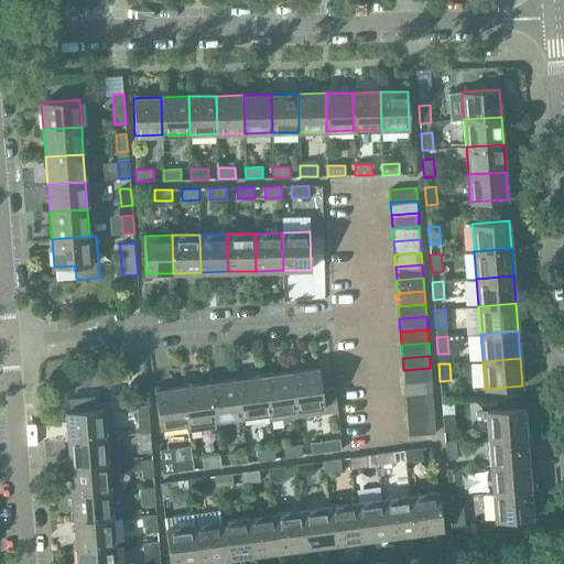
[(318,368),(291,372),(297,416),(337,411),(334,388),(322,390),(318,368)]
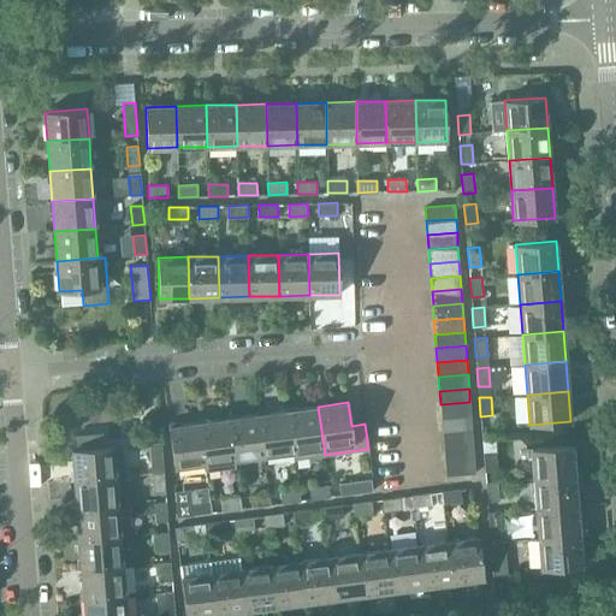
[(440,404),(442,419),(471,416),(469,402),(440,404)]
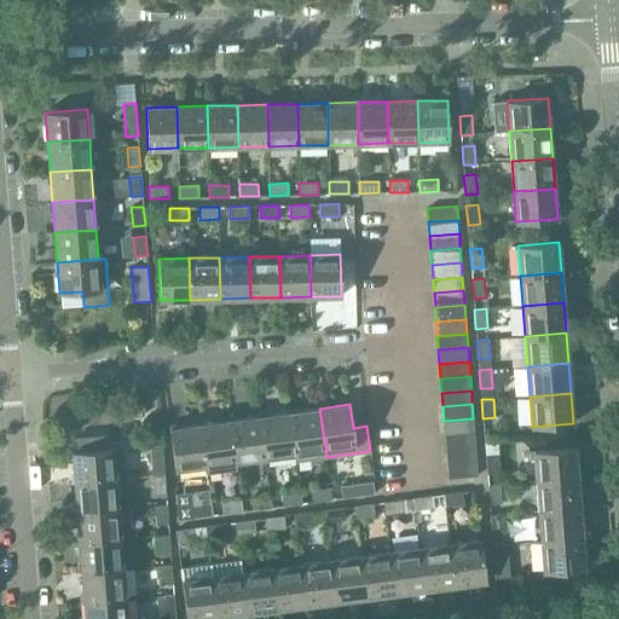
[(319,409),(289,412),(295,453),(296,461),(327,457),(319,409)]
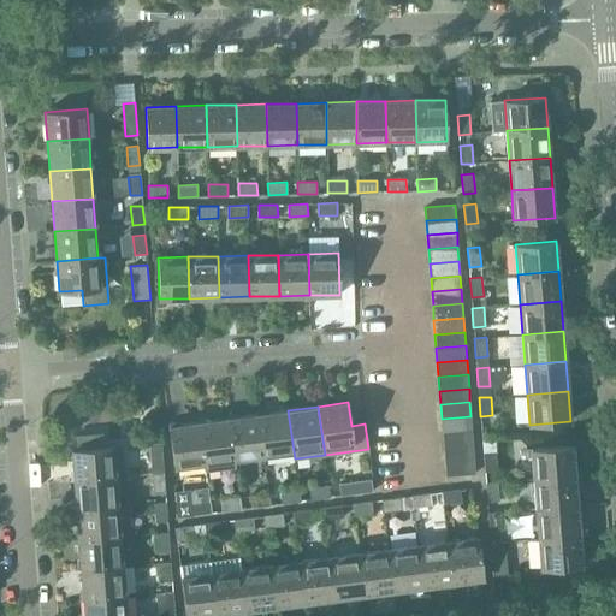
[(288,410),(259,414),(264,455),(294,451),(288,410)]
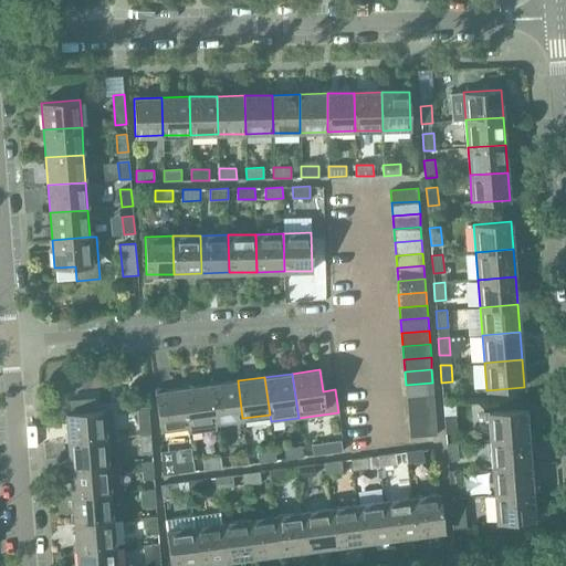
[(238,380),(210,385),(216,422),(242,418),(238,380)]
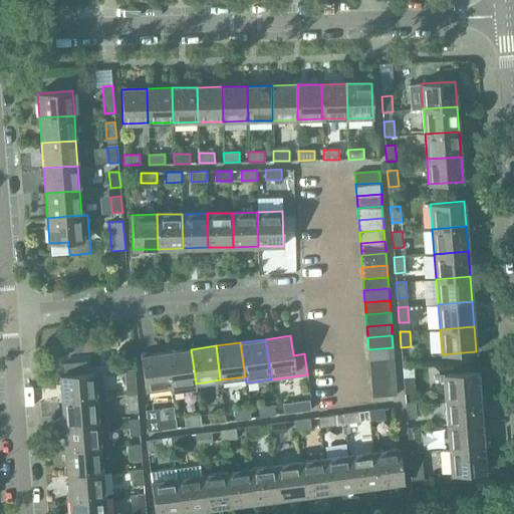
[(368,349),(369,361),(394,359),(393,347),(368,349)]
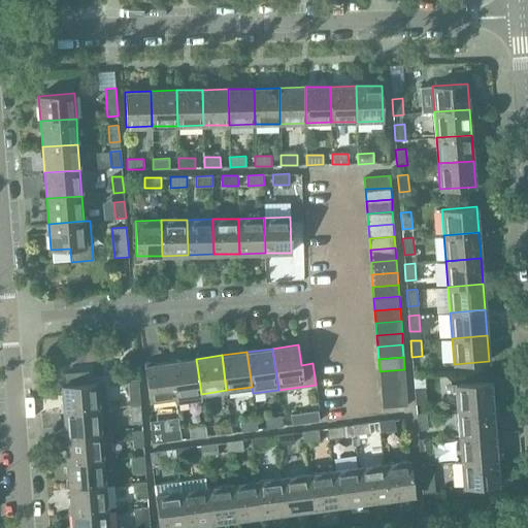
[(171,362),(175,397),(176,403),(202,399),(201,394),(196,359),(171,362)]
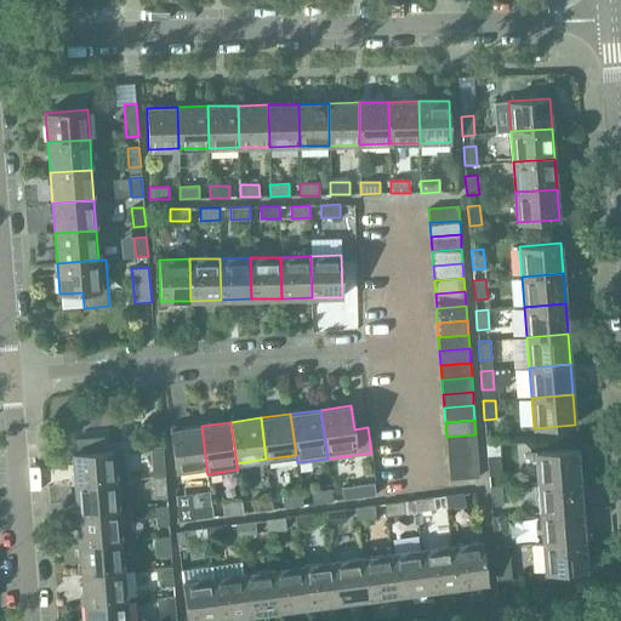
[(176,471),(206,467),(201,426),(170,429),(176,471)]
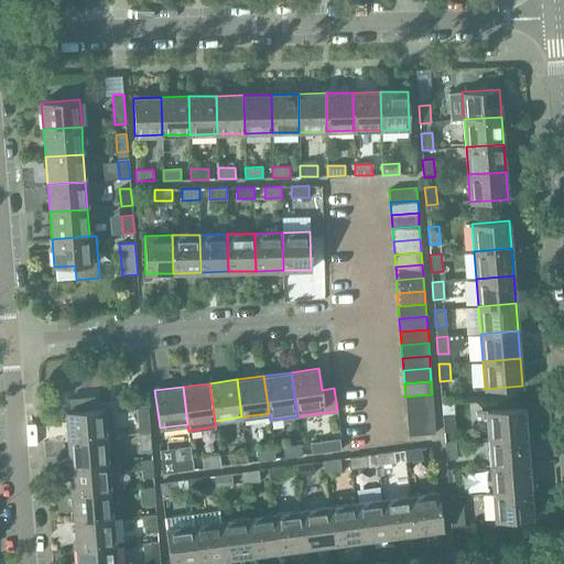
[(405,397),(407,410),(433,408),(432,394),(405,397)]
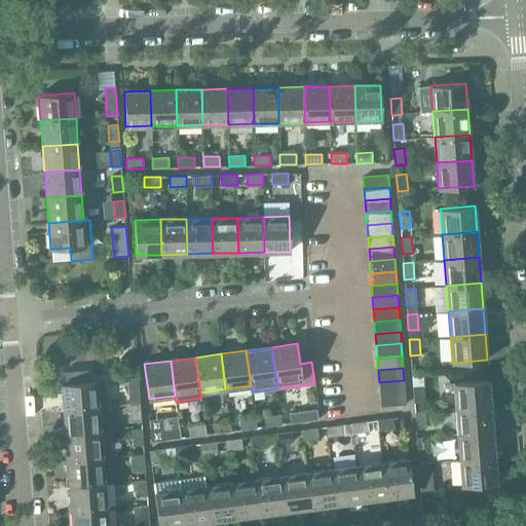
[(61,383),(63,409),(99,407),(97,381),(88,381),(87,372),(84,370),(66,371),(64,374),(64,383),(61,383)]
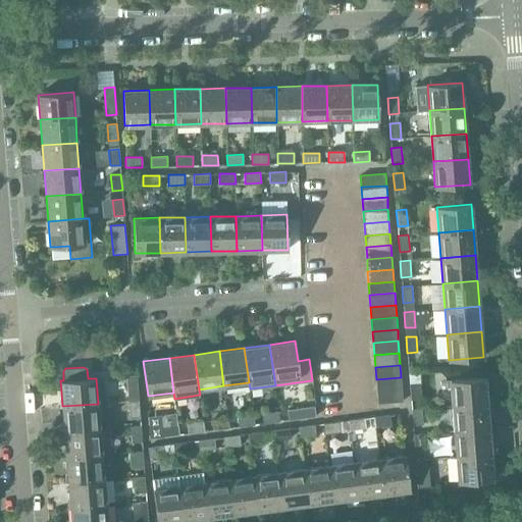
[(126,376),(127,393),(138,392),(137,375),(126,376)]
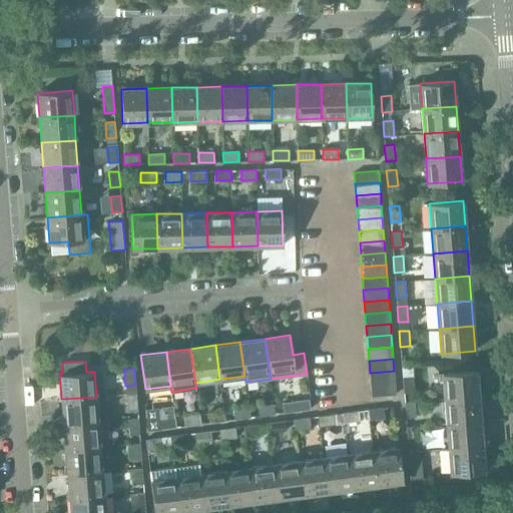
[(370,373),(371,384),(395,383),(394,371),(370,373)]
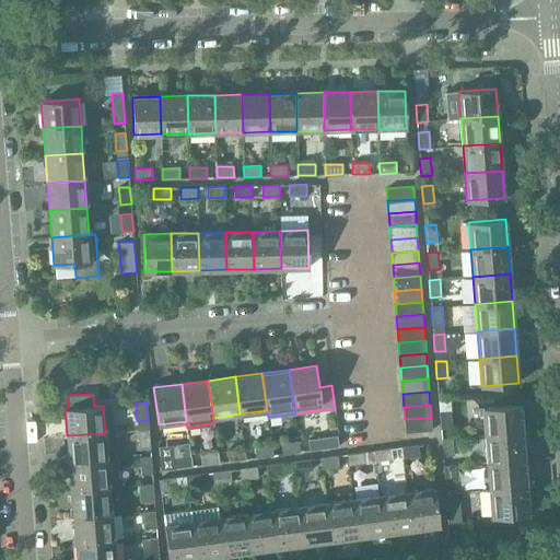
[(482,408),(485,435),(522,432),(521,405),(482,408)]
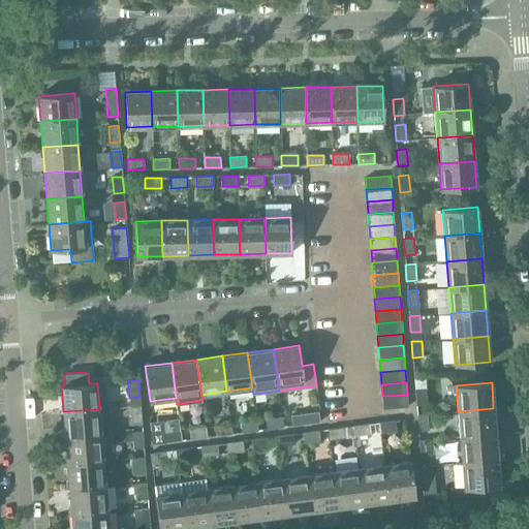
[(415,389),(416,405),(427,404),(426,387),(415,389)]
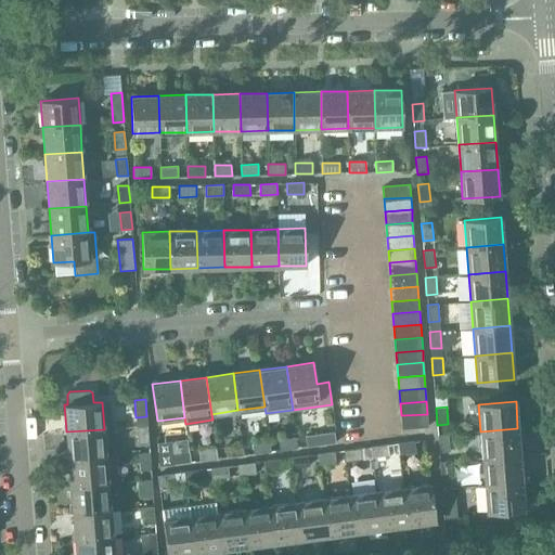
[(427,414),(401,415),(402,428),(428,426),(427,414)]
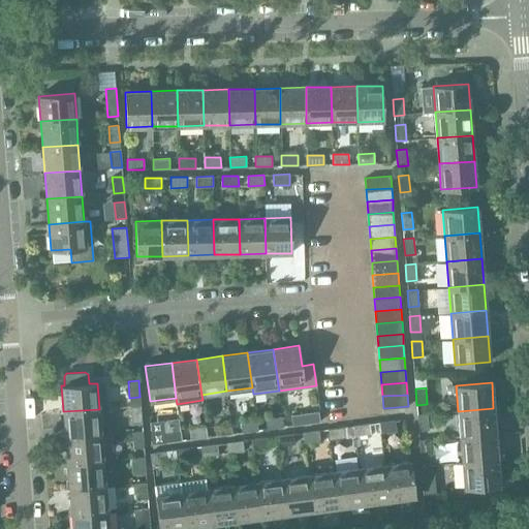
[(130,406),(131,423),(142,422),(141,406),(130,406)]
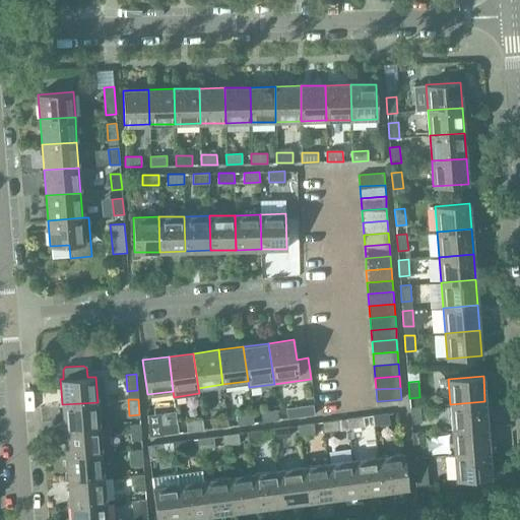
[(450,404),(452,430),(486,427),(484,401),(450,404)]
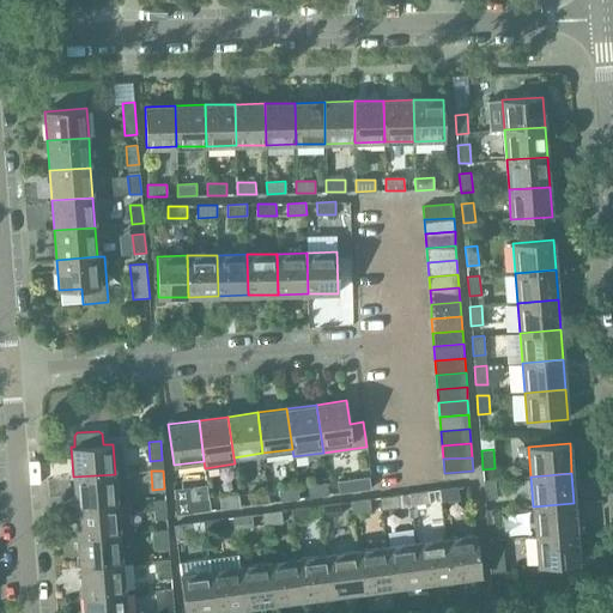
[(73,477),(76,507),(117,504),(115,474),(73,477)]
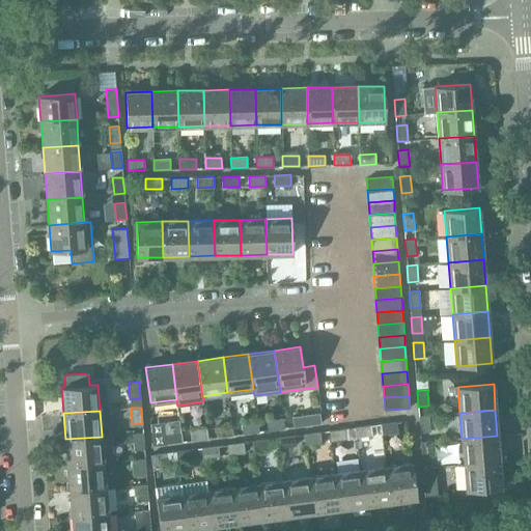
[(319,413),(308,415),(292,417),(294,427),(322,423),(319,413)]
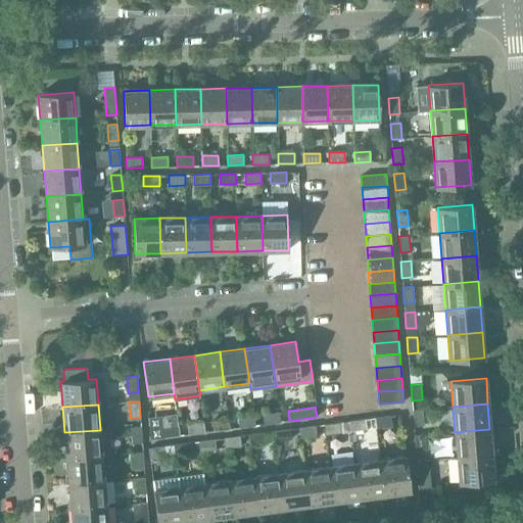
[(413,410),(414,426),(424,425),(423,409),(413,410)]
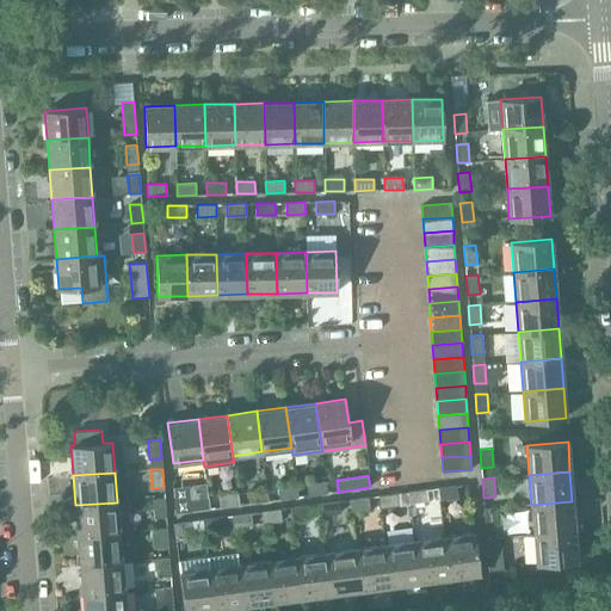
[(307,483),(308,495),(327,493),(326,481),(307,483)]
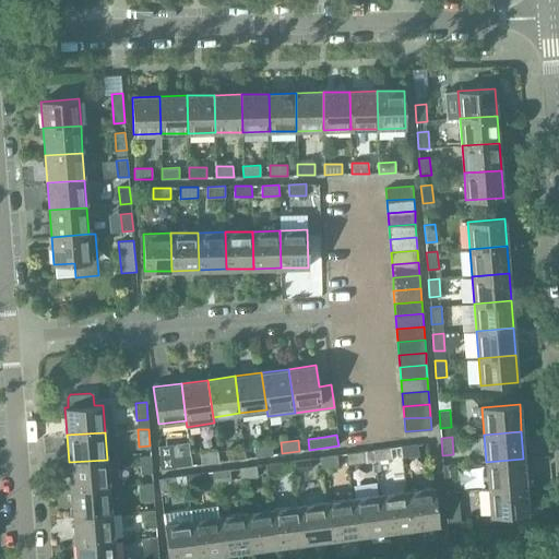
[(253,445),(256,456),(272,454),(271,443),(253,445)]
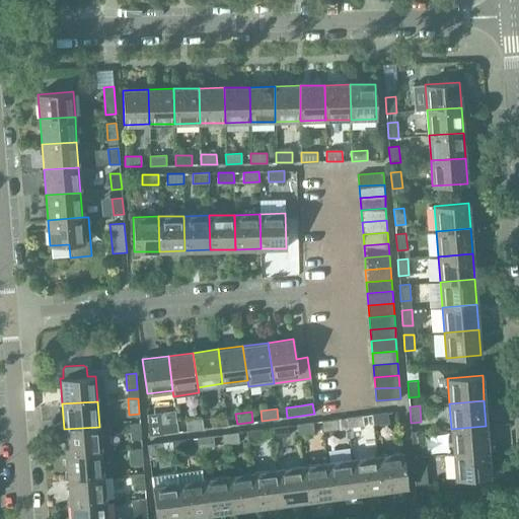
[(388,422),(387,412),(371,415),(373,425),(388,422)]
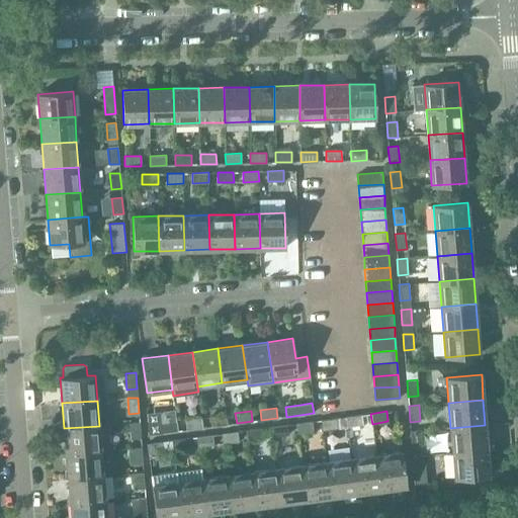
[(210,417),(211,427),(228,425),(226,415),(210,417)]
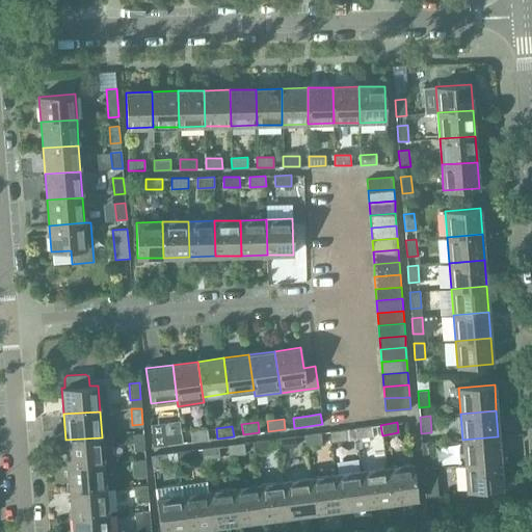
[(373,436),(371,426),(355,428),(356,439),(373,436)]
